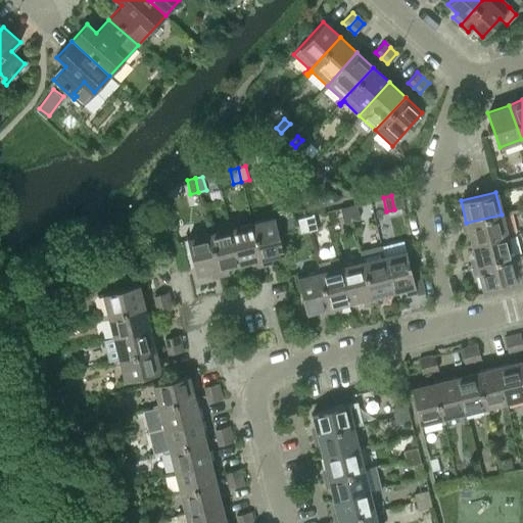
[(355,204),(348,206),(351,220),(360,219),(355,204)]
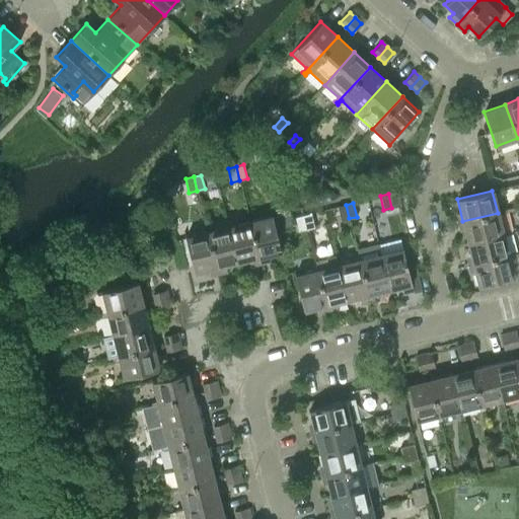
[(349,218),(346,205),(338,207),(341,220),(349,218)]
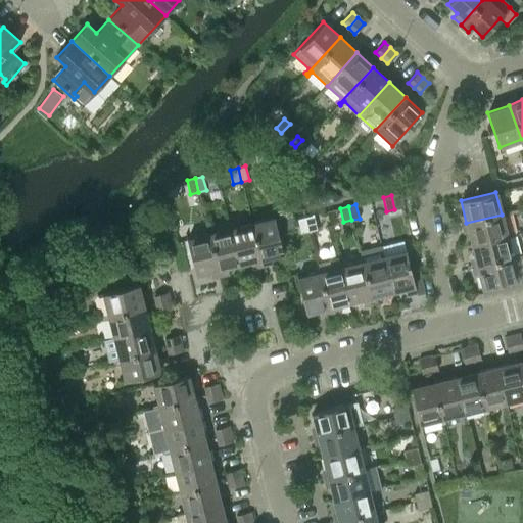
[(502,215),(466,223),(471,244),(507,236),(502,215)]
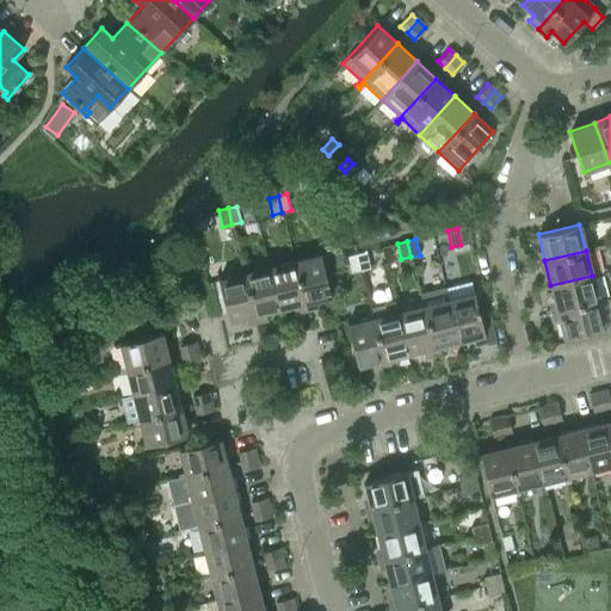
[(365,252),(357,253),(360,270),(370,267),(365,252)]
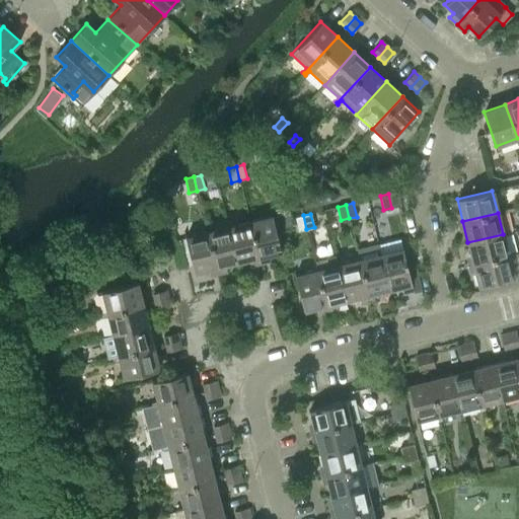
[(306,229),(303,215),(295,218),(298,231),(306,229)]
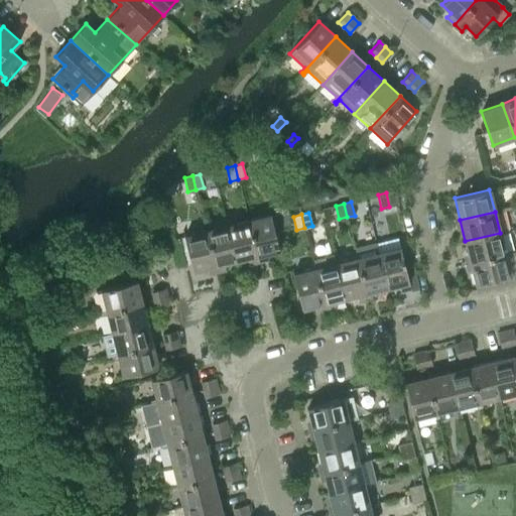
[(270,215),(248,220),(258,262),(267,260),(266,253),(279,250),(270,215)]
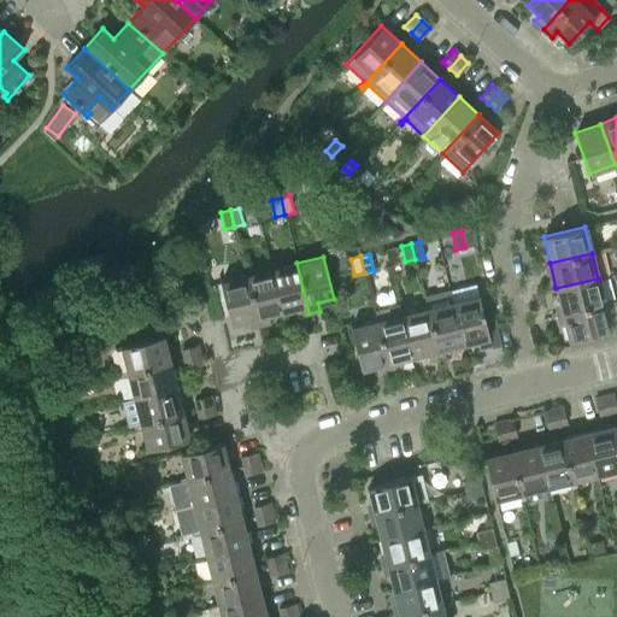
[(297,263),(271,270),(282,311),(297,307),(299,316),(309,313),(297,263)]
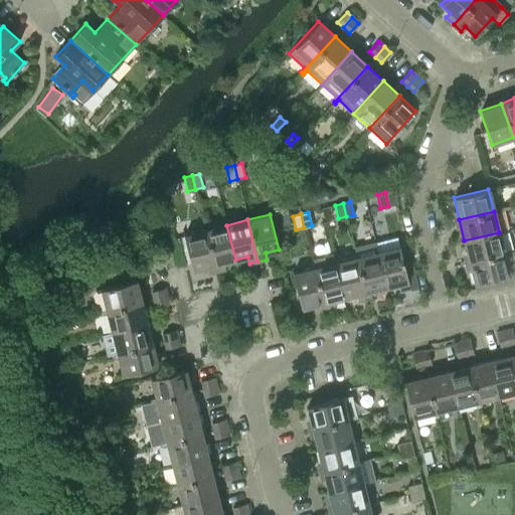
[(226,225),(205,230),(216,272),(224,270),(223,263),(235,260),(226,225)]
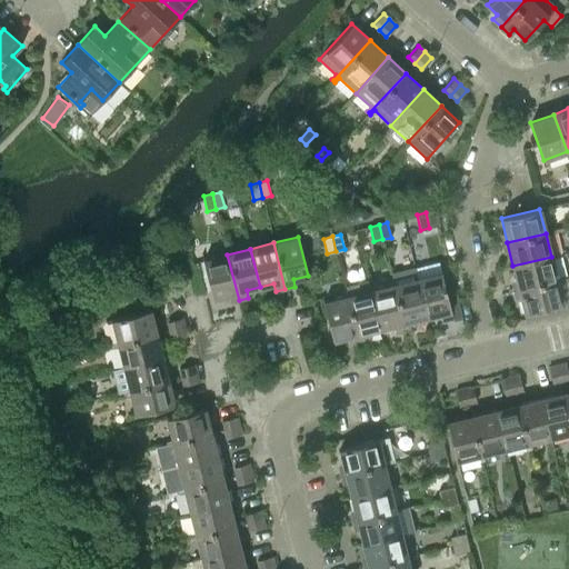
[(229,302),(239,300),(227,255),(203,260),(212,299),(227,296),(229,302)]
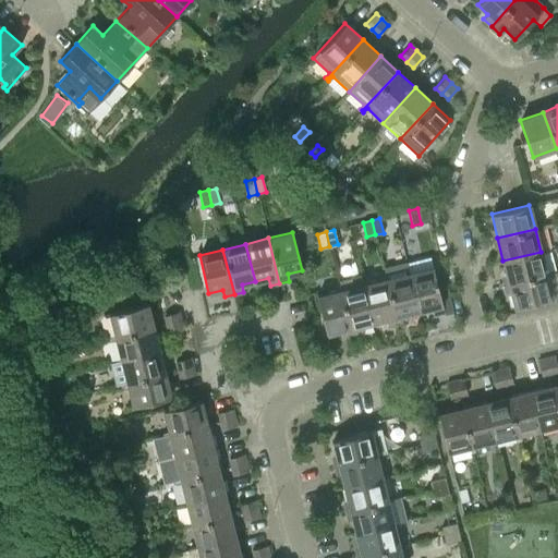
[(546,275),(541,252),(502,261),(508,283),(546,275)]
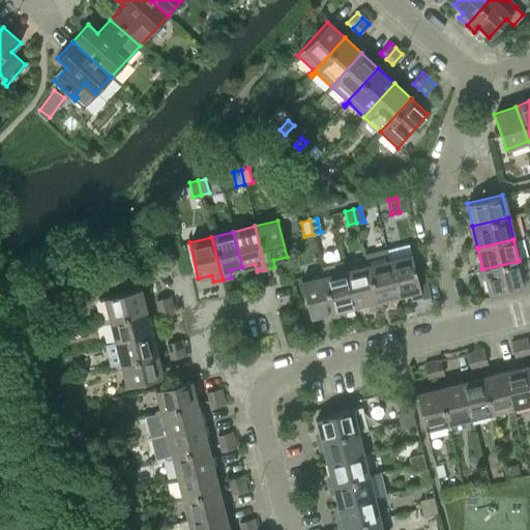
[(398,295),(388,260),(385,248),(363,254),(366,265),(377,307),(386,305),(385,298),(398,295)]
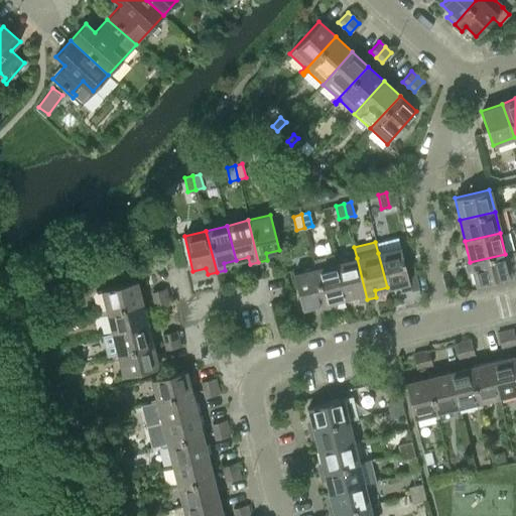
[(400,249),(400,247),(378,253),(387,287),(399,284),(400,291),(410,289),(409,285),(400,249)]
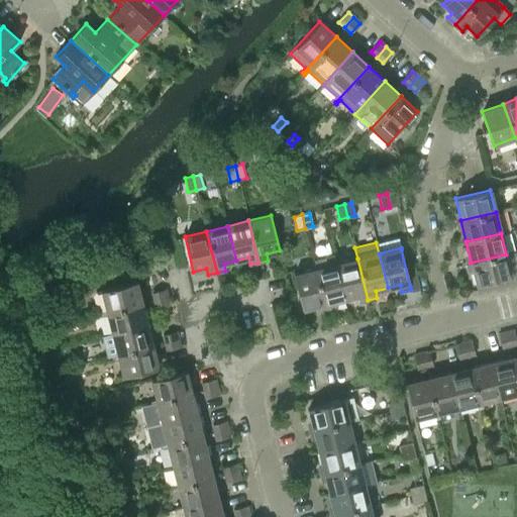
[(409,247),(401,249),(410,286),(418,284),(409,247)]
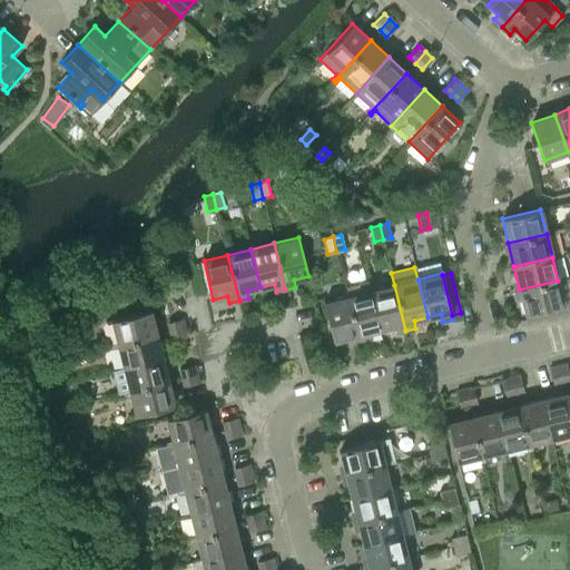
[(569,283),(569,277),(558,281),(519,290),(526,314),(569,303),(569,283)]
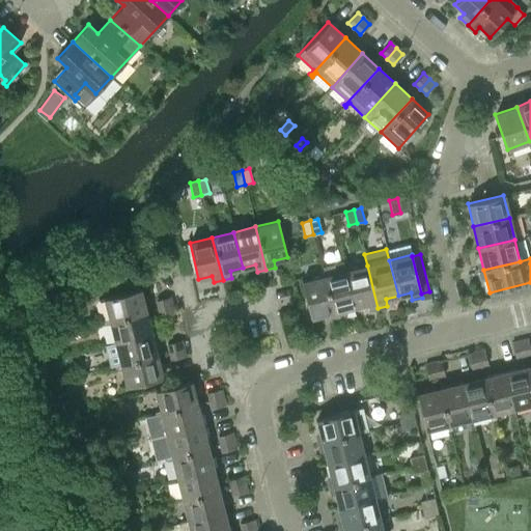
[(378,308),(367,266),(345,271),(355,307),(367,304),(369,311),(378,308)]
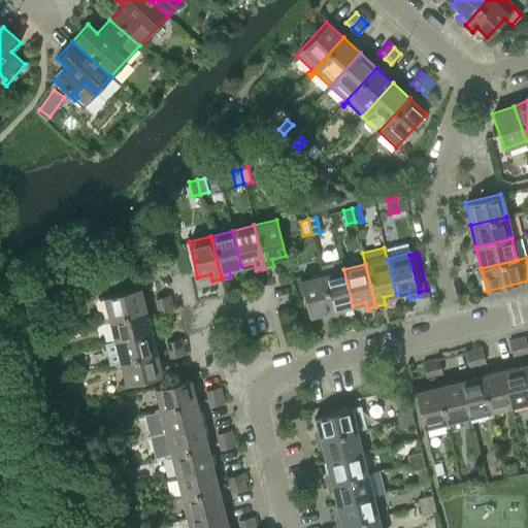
[(343,269),(322,274),(332,318),(341,316),(340,308),(353,305),(343,269)]
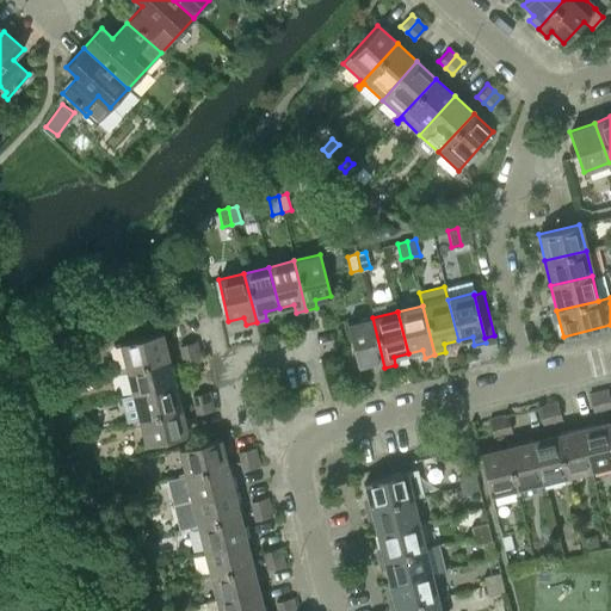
[(372,318),(346,325),(357,366),(372,362),(375,370),(384,368),(372,318)]
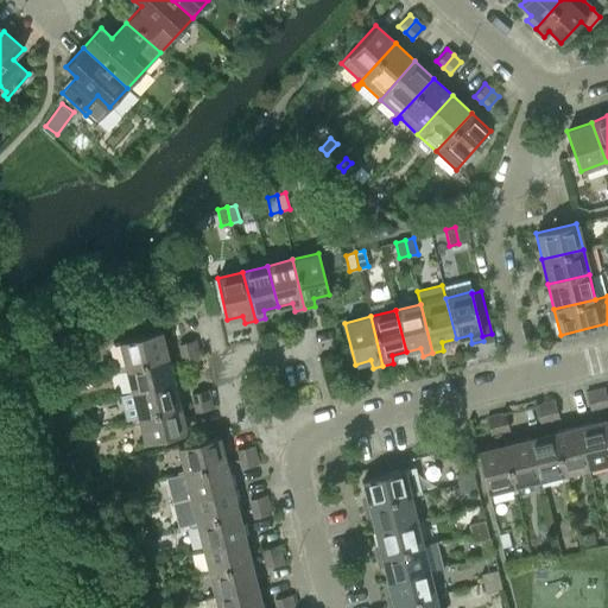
[(119,341),(126,367),(166,356),(160,330),(119,341)]
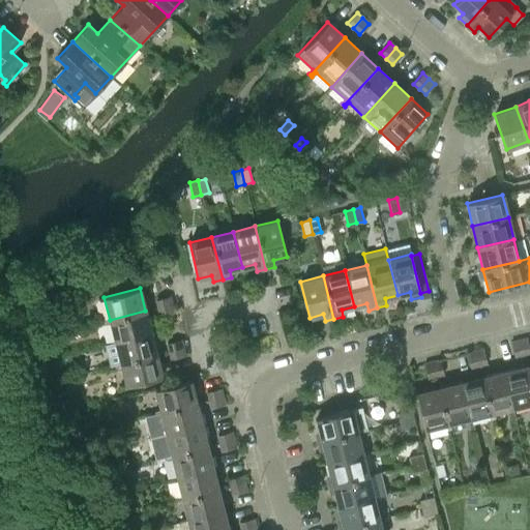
[(170,296),(155,300),(157,307),(172,304),(170,296)]
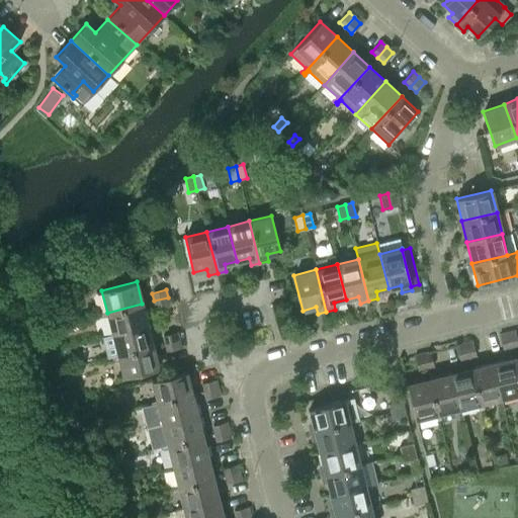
[(168,297),(154,300),(156,309),(170,306),(168,297)]
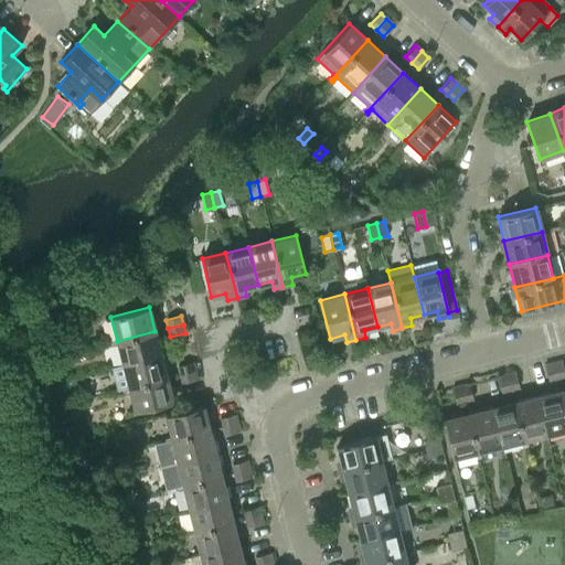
[(161,354),(155,331),(117,341),(123,364),(161,354)]
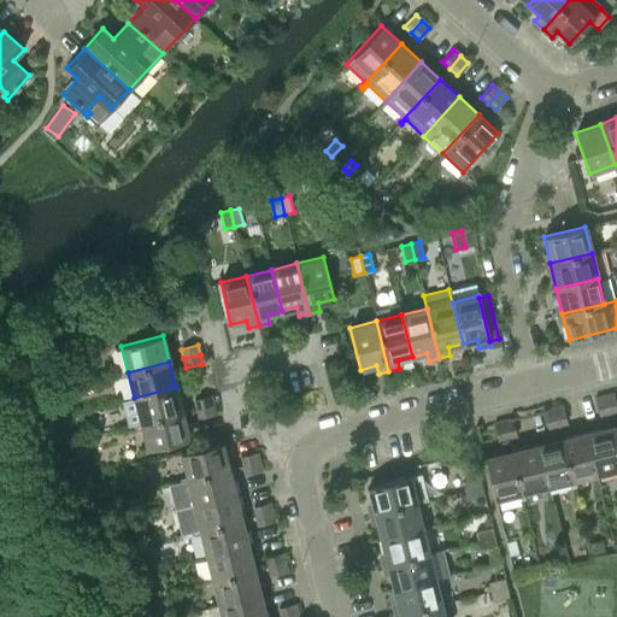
[(182,412),(176,387),(134,398),(121,401),(127,427),(140,423),(182,412)]
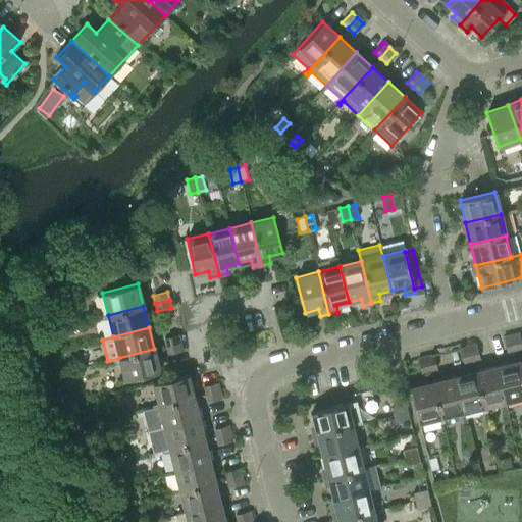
[(519,333),(511,334),(514,349),(521,347),(519,333)]
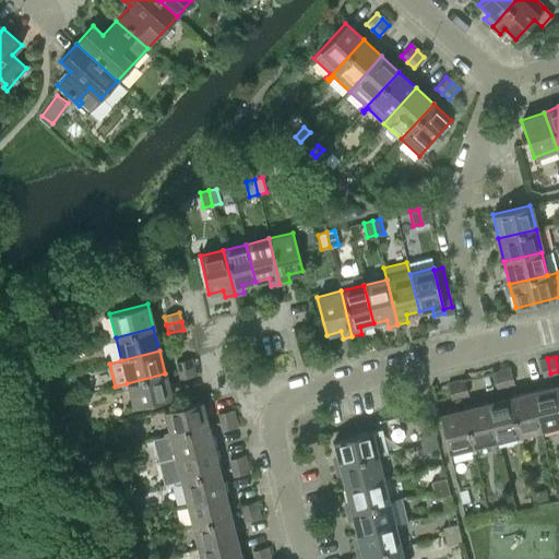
[(190,358),(176,361),(178,370),(192,367),(190,358)]
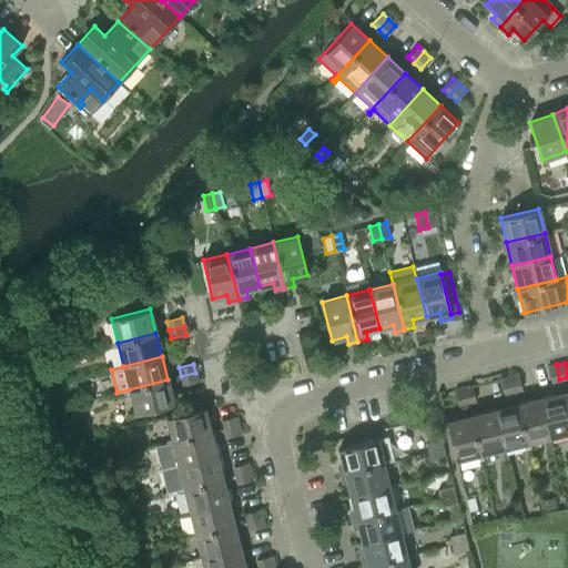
[(559,379),(556,364),(547,366),(550,382),(559,379)]
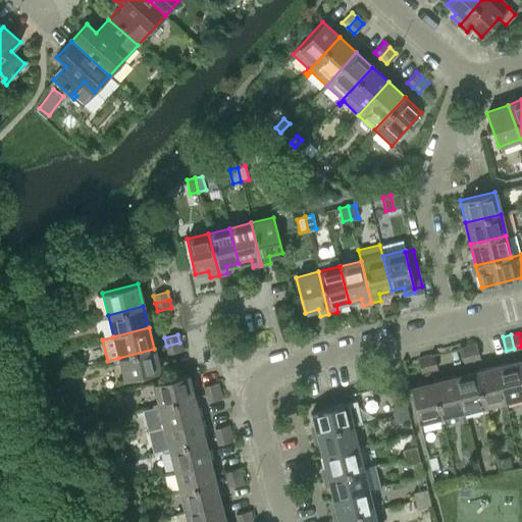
[(179,343),(166,346),(167,354),(181,351),(179,343)]
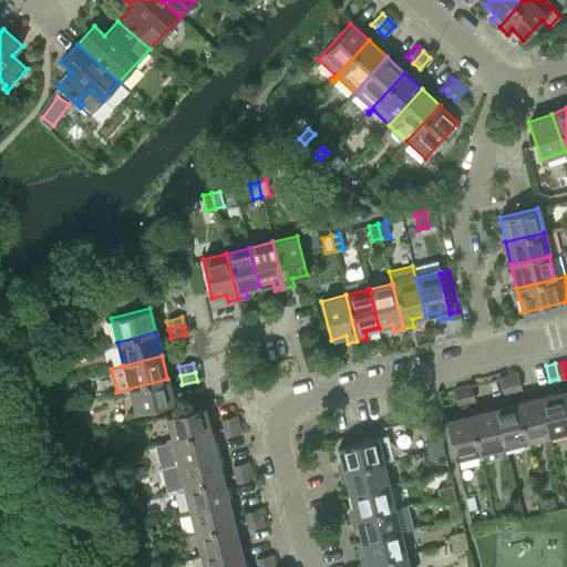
[(516,373),(508,375),(512,391),(521,389),(516,373)]
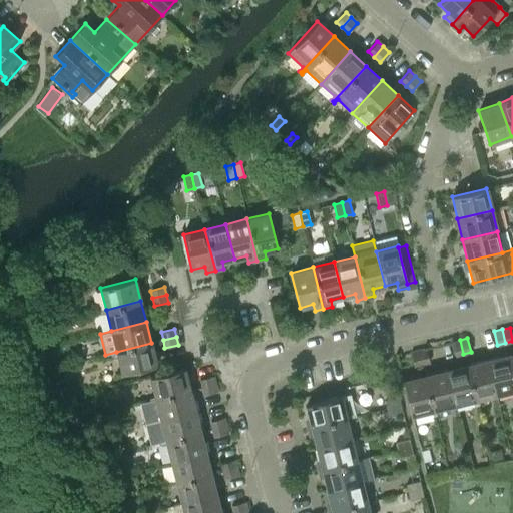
[(452,342),(455,356),(463,354),(460,340),(452,342)]
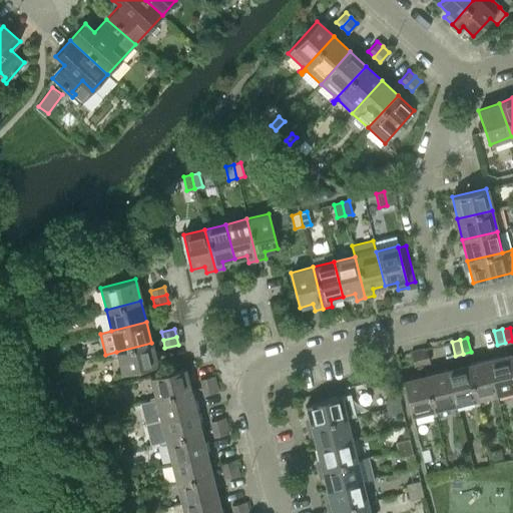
[(156,365),(151,343),(116,352),(122,374),(156,365)]
